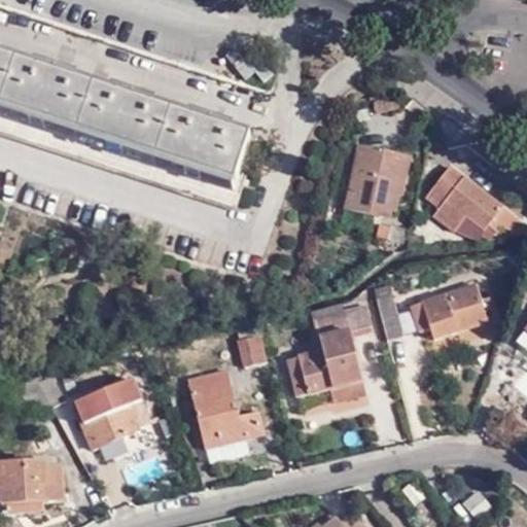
[(0,54),(0,116),(34,128),(112,153),(194,180),(236,194),(254,137),(0,54)]
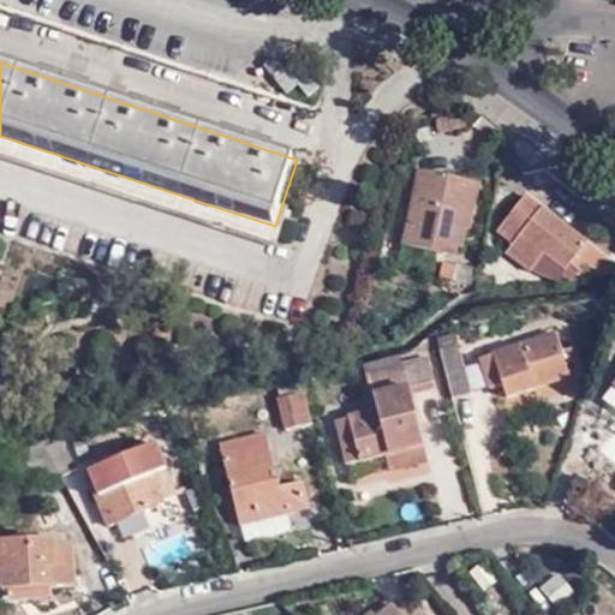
[(398,243),(427,251),(429,242),(451,248),(454,227),(461,228),(472,183),(416,171),(398,243)]
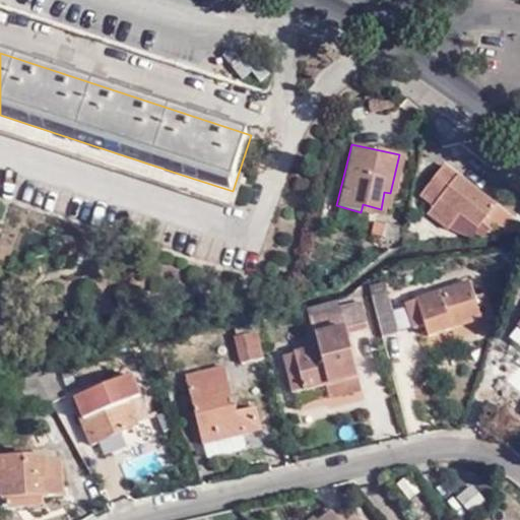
[(467,221),(483,235),(488,230),(496,237),(501,232),(515,235),(519,229),(519,225),(452,172),(430,200),(441,211),(436,218),(455,235),(467,221)]
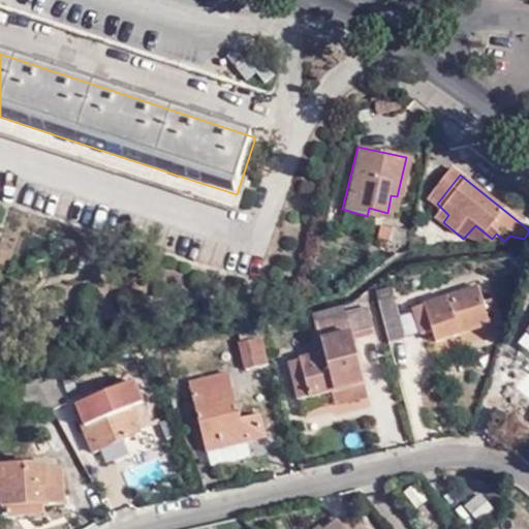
[(369,208),(367,216),(386,220),(387,213),(369,208)]
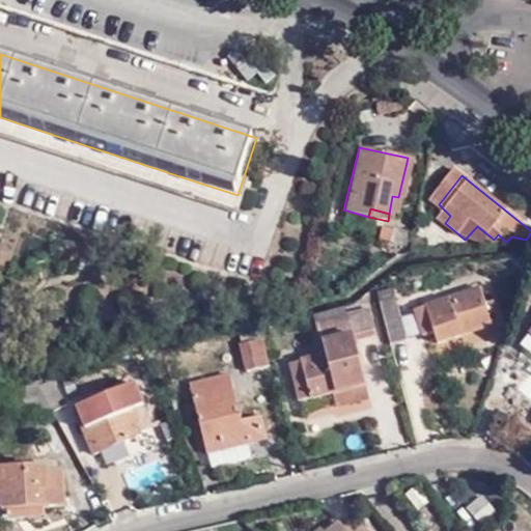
[(465,240),(488,247),(494,240),(477,226),(465,240)]
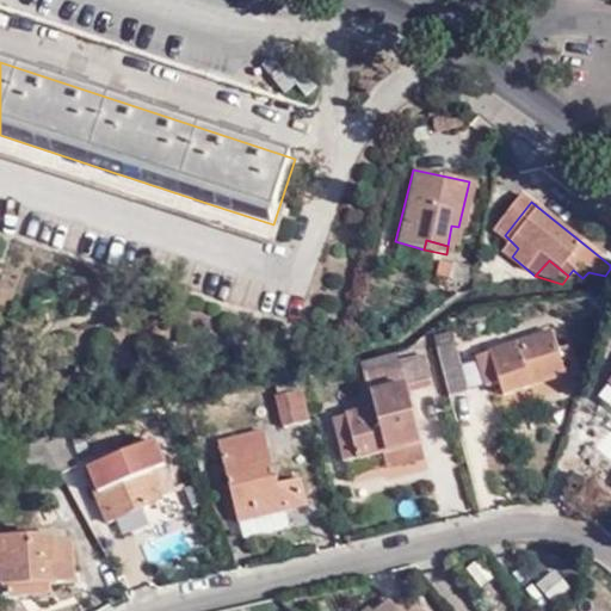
[(467,283),(470,265),(455,261),(451,279),(467,283)]
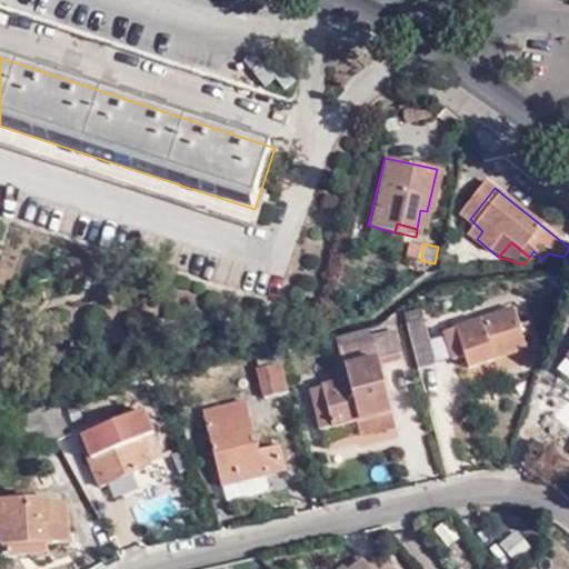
[(408,321),(425,318),(422,309),(406,313),(408,321)]
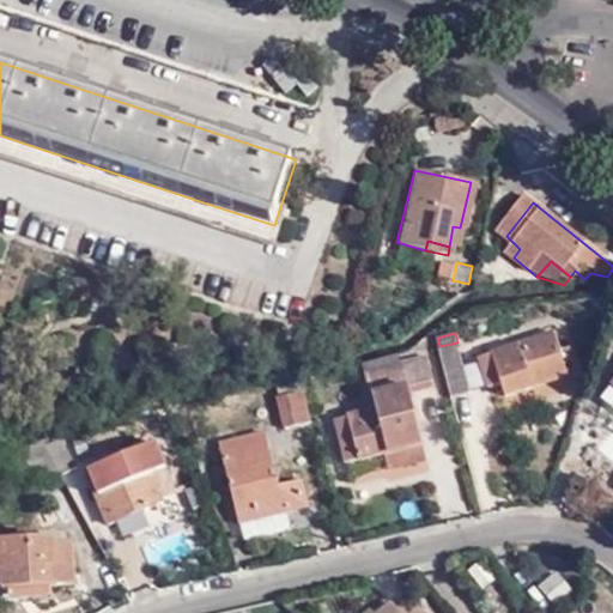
[(507,399),(568,377),(553,334),(477,360),(485,388),(501,382),(507,399)]
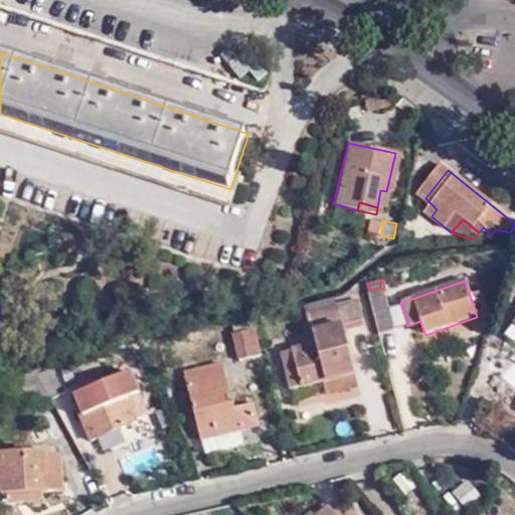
[(369,291),(379,333),(394,330),(384,288),(369,291)]
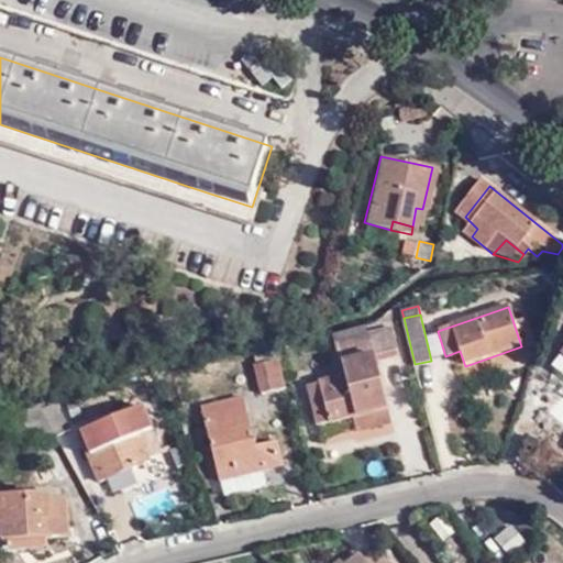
[(335,341),(368,332),(367,326),(334,333),(335,341)]
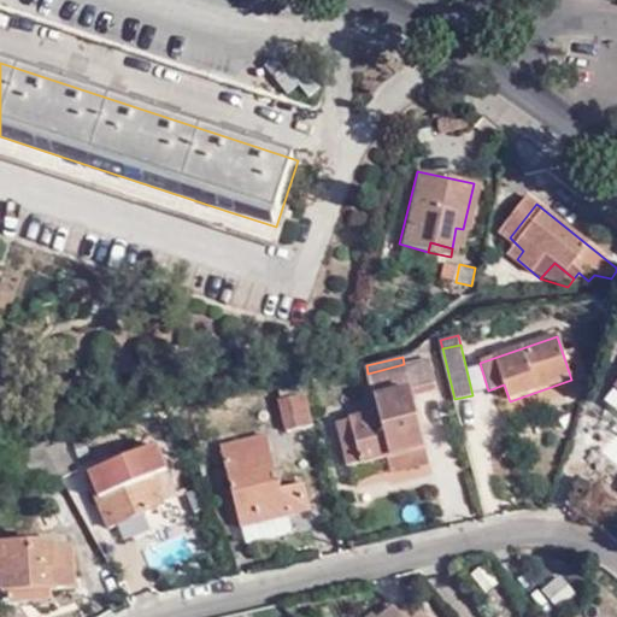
[(392,453),(427,445),(415,392),(438,387),(430,358),(404,364),(368,374),(376,411),(340,419),(351,464),(392,453)]
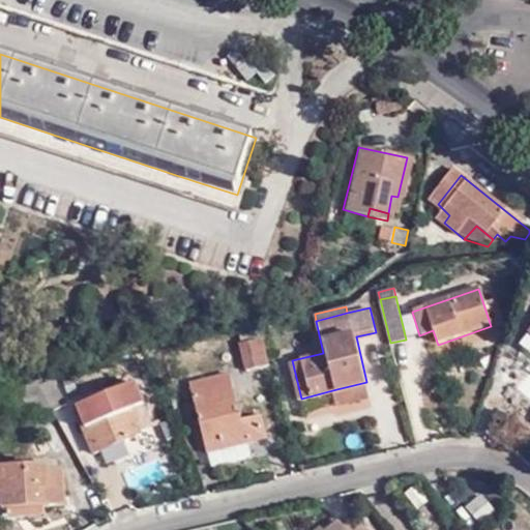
[(239,342),(261,337),(260,330),(237,335),(239,342)]
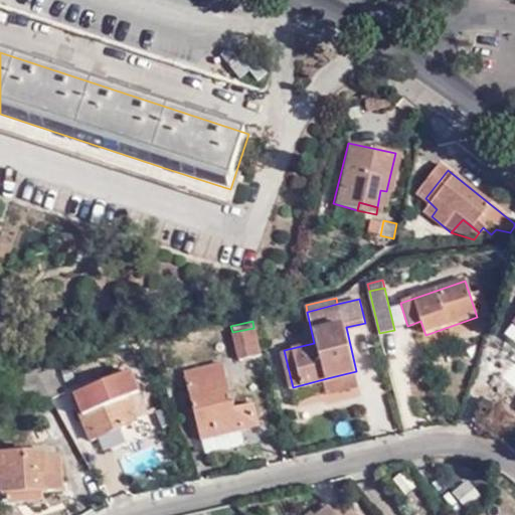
[(253,328),(232,332),(231,332),(237,359),(260,354),(253,328)]
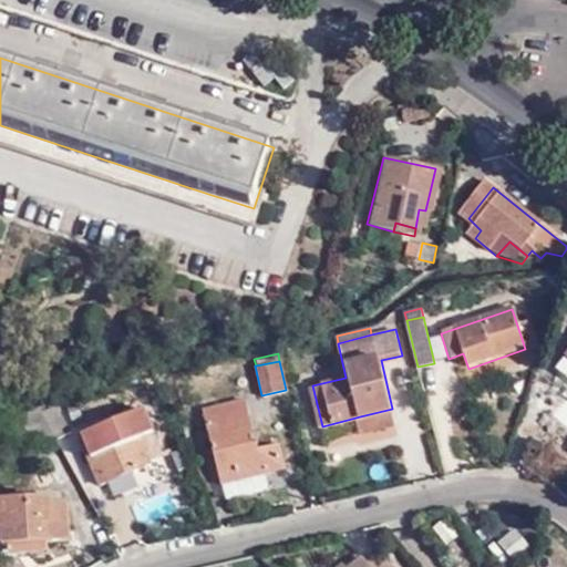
[(257,449),(245,401),(203,411),(219,484),(284,468),(278,445),(257,449)]
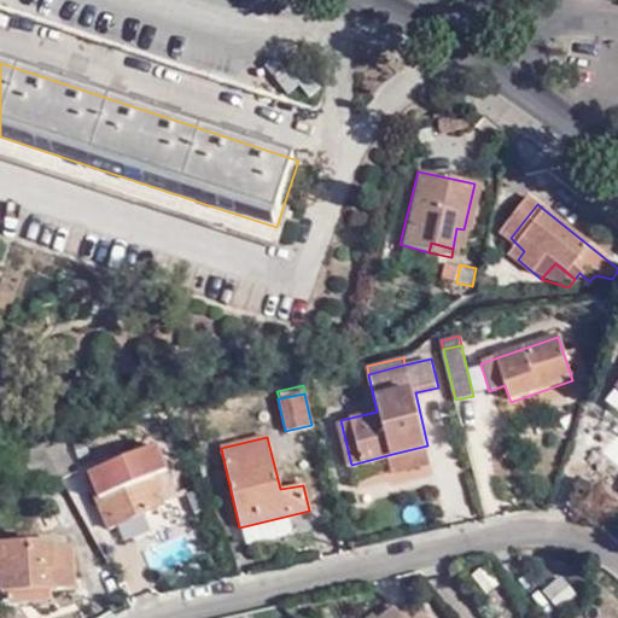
[(46,450),(41,439),(19,450),(41,493),(63,479),(46,450)]
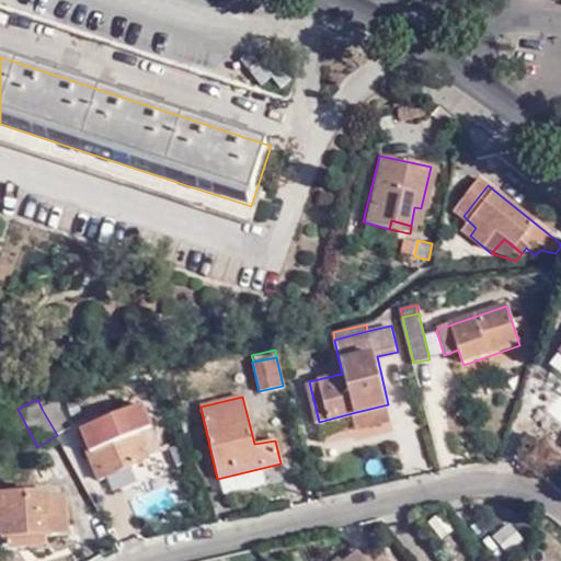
[(42,409),(57,435),(69,427),(56,401),(42,409)]
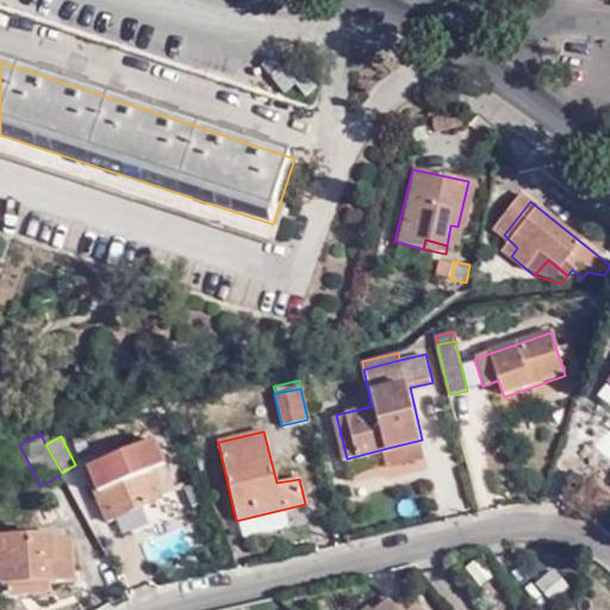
[(427,459),(422,440),(387,448),(391,467),(427,459)]
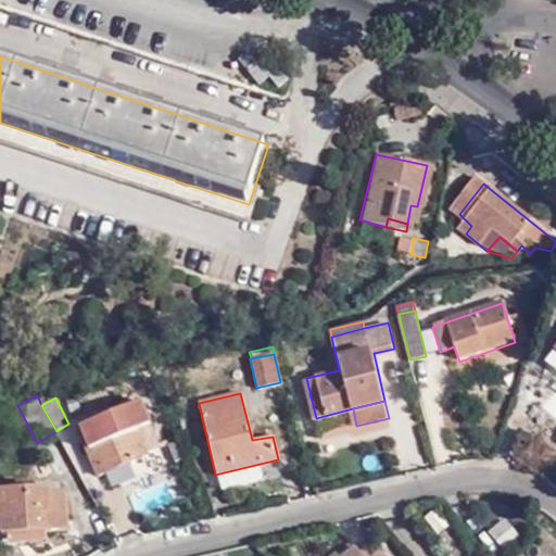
[(138,430),(150,425),(141,403),(77,429),(96,472),(121,463),(123,467),(149,456),(147,452),(138,430)]
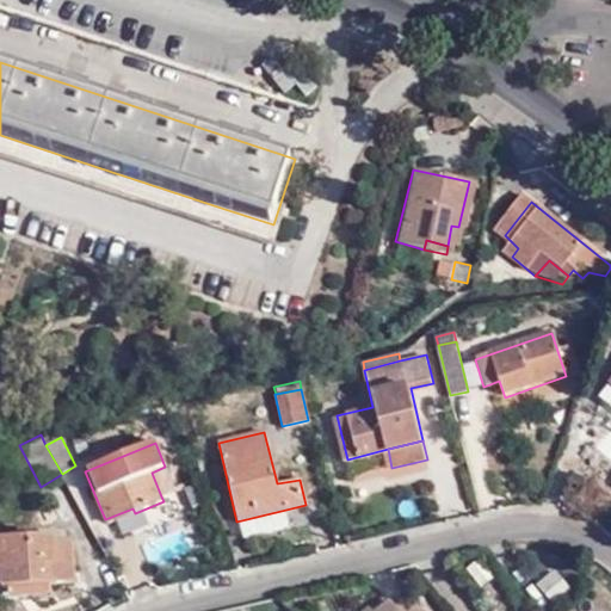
[(174,491),(165,467),(152,473),(161,497),(174,491)]
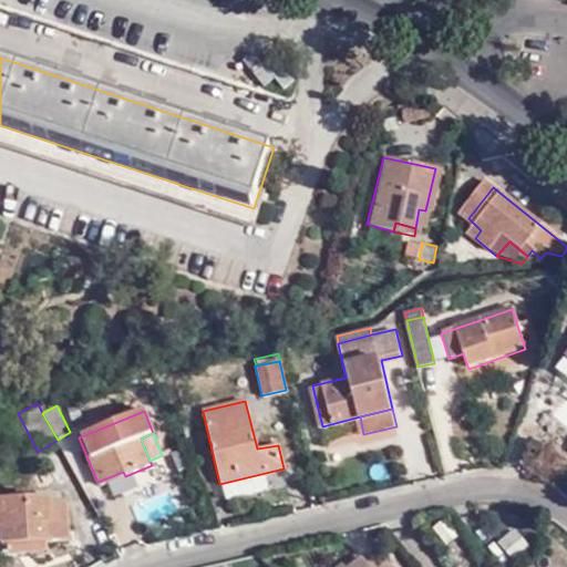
[(0,540),(0,545),(66,543),(65,505),(0,507),(0,540)]
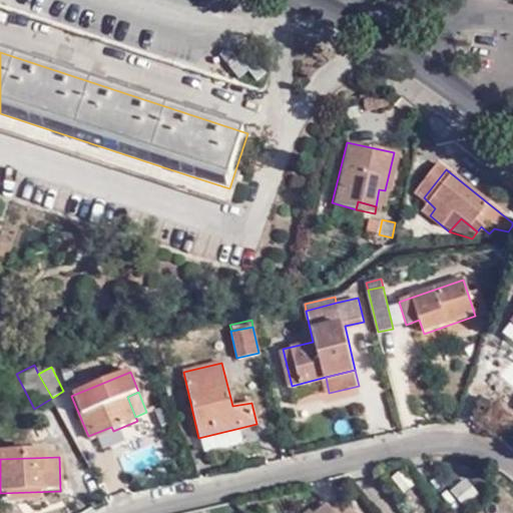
[(452,486),(465,505),(480,493),(467,475),(452,486)]
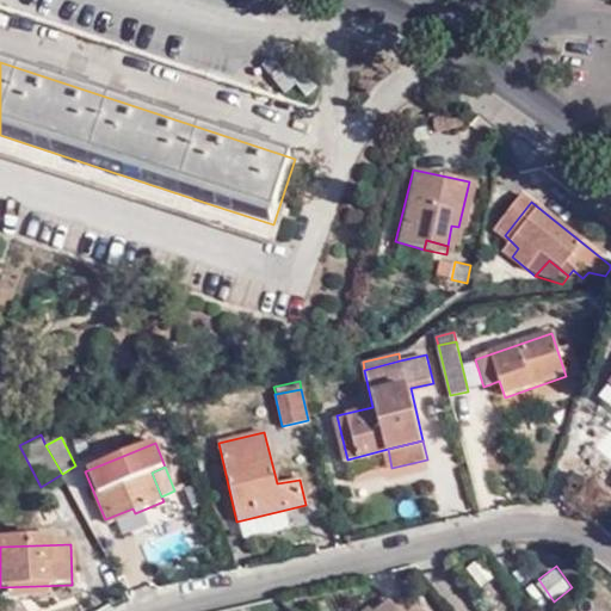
[(425,610),(412,596),(397,608),(392,600),(378,610),(425,610)]
